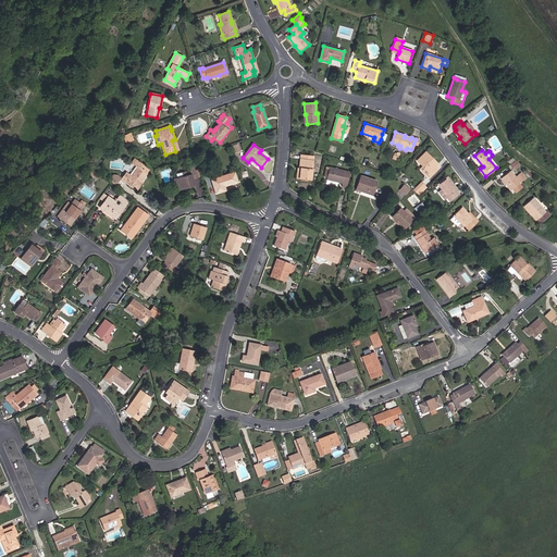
[(430,177),(437,169),(435,166),(437,165),(431,160),(432,159),(425,152),(417,161),(423,166),(420,170),(426,175),(428,174),(430,177)]
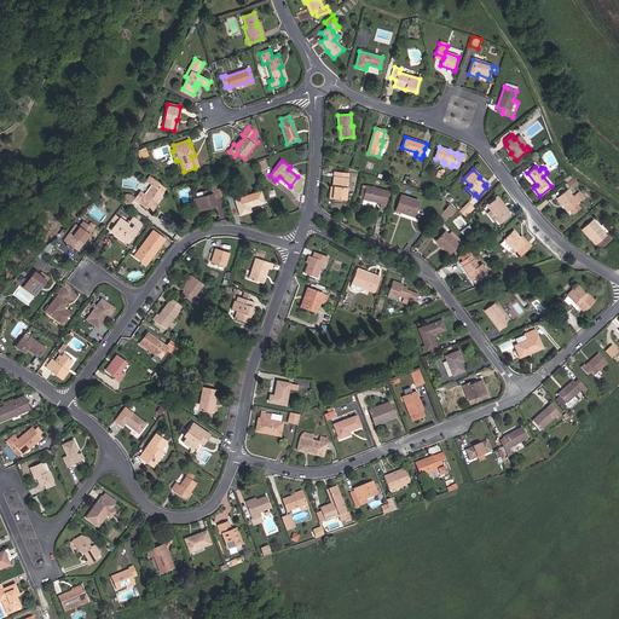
[(345,200),(348,174),(334,172),(333,187),(334,187),(333,198),(345,200)]
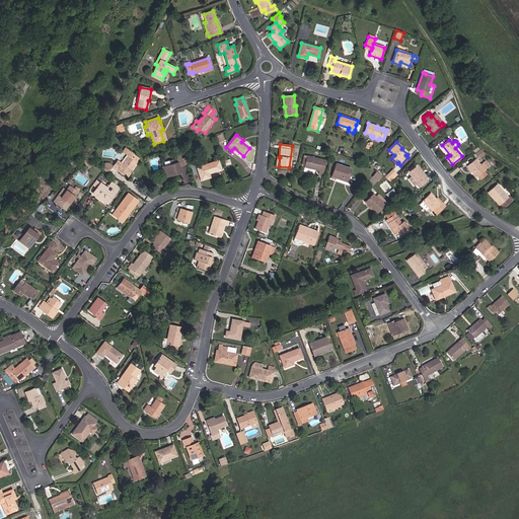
[(132,168),(137,161),(136,161),(138,158),(133,154),(133,153),(126,148),(123,152),(129,156),(123,164),(119,162),(118,164),(116,162),(114,166),(126,175),(132,168)]
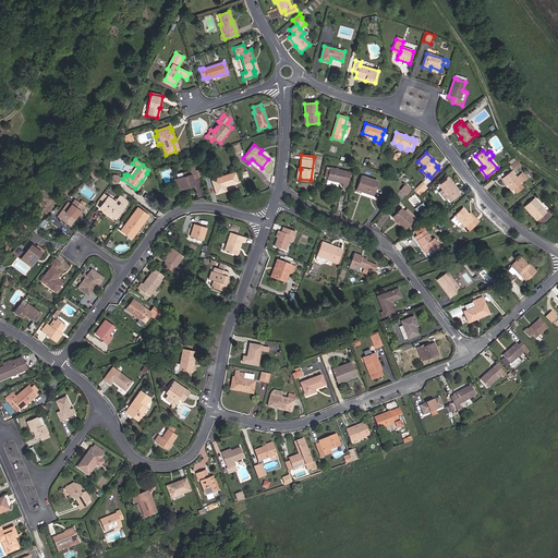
[(514,169),(520,165),(517,160),(511,165),(514,169)]
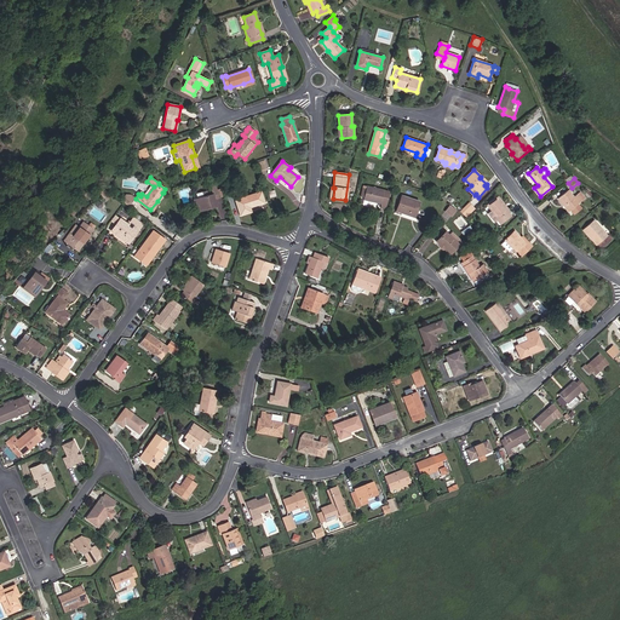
[(216,206),(214,199),(218,197),(216,190),(214,184),(210,185),(212,194),(207,196),(206,191),(202,193),(204,197),(197,199),(194,200),(197,212),(206,210),(206,207),(210,206),(210,208),(216,206)]
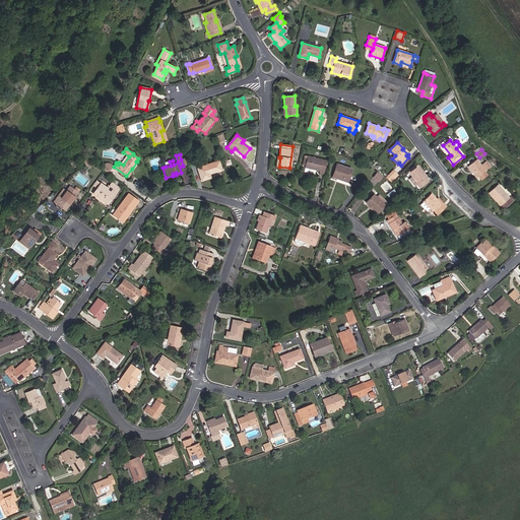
[(323,175),(326,160),(307,156),(307,157),(305,166),(305,167),(309,168),(308,172),(309,173),(313,174),(314,173),(315,170),(319,171),(319,174),(323,175)]
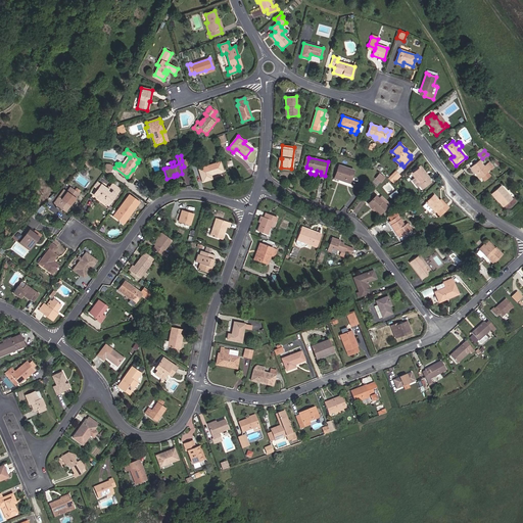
[(487,172),(492,168),(488,162),(484,167),(479,160),(471,168),(479,179),(481,177),(483,181),(490,176),(487,172)]
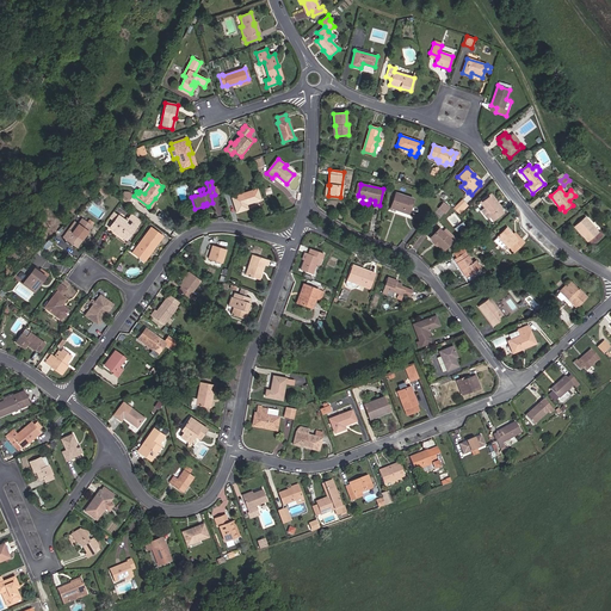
[(260,199),(257,189),(232,197),(236,211),(247,209),(246,204),(260,199)]
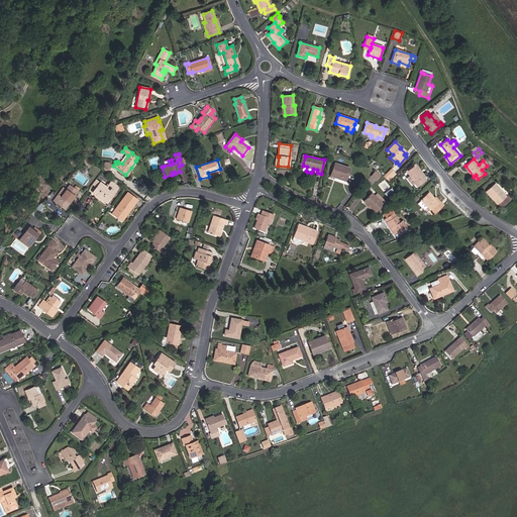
[(107,172),(111,166),(107,163),(105,163),(101,168),(107,172)]
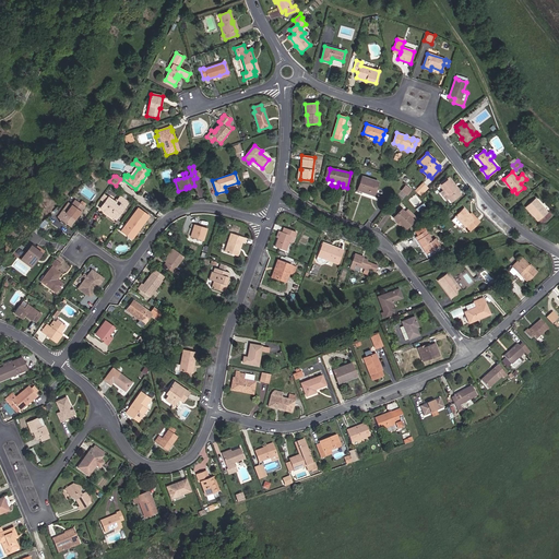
[(375,192),(378,182),(361,177),(357,190),(361,191),(363,189),(375,192)]
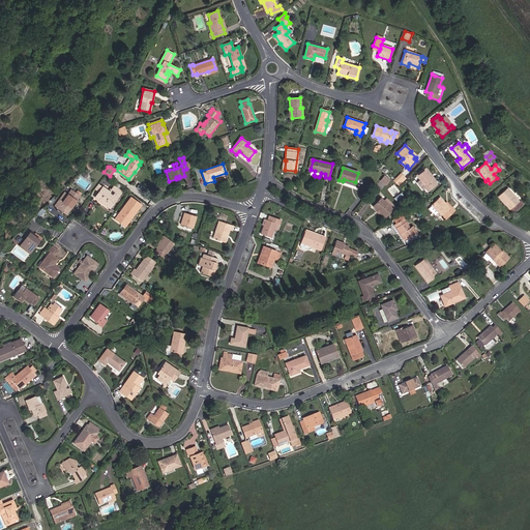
[(428,192),(437,184),(434,181),(435,180),(425,169),(416,175),(420,180),(417,183),(422,189),(425,187),(428,192)]
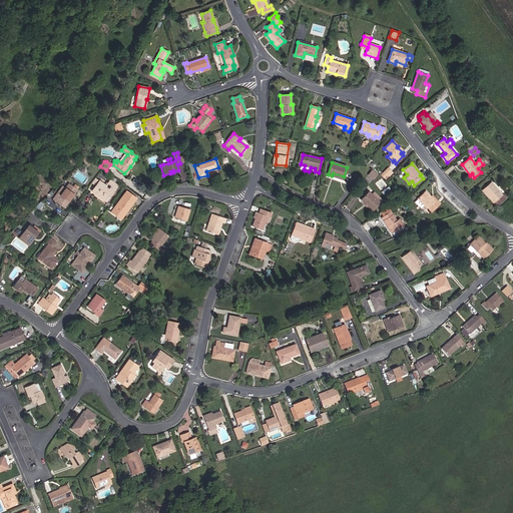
[(386,180),(393,173),(388,168),(381,175),(386,180)]
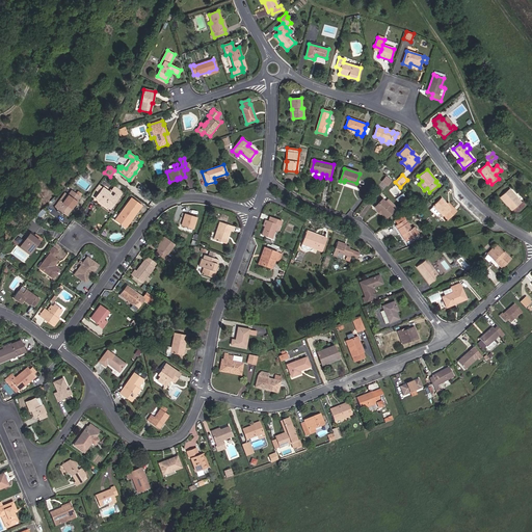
[(110,209),(122,192),(114,187),(110,192),(103,188),(102,189),(100,192),(96,198),(103,204),(103,202),(105,204),(104,205),(110,209)]
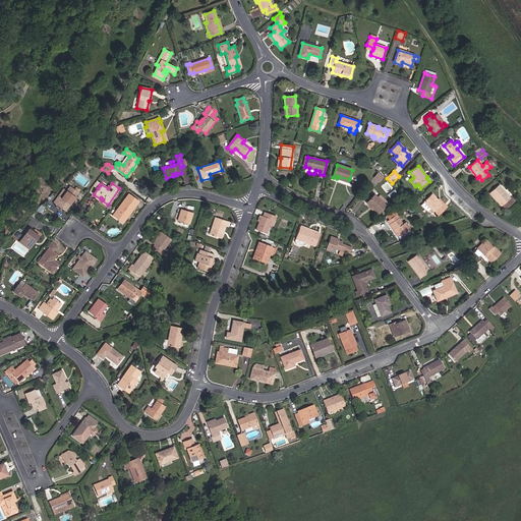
[(506,209),(515,200),(512,197),(511,198),(499,185),(489,192),(498,201),(499,200),(503,205),(503,206),(506,209)]
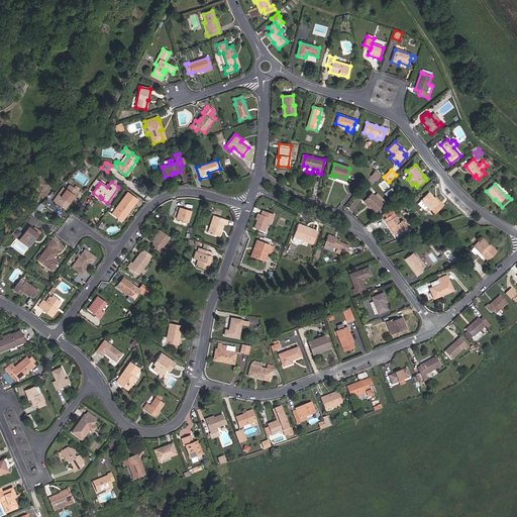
[(69,204),(78,191),(77,191),(79,189),(76,187),(75,189),(70,185),(66,191),(61,197),(58,195),(54,201),(63,208),(68,203),(69,204)]
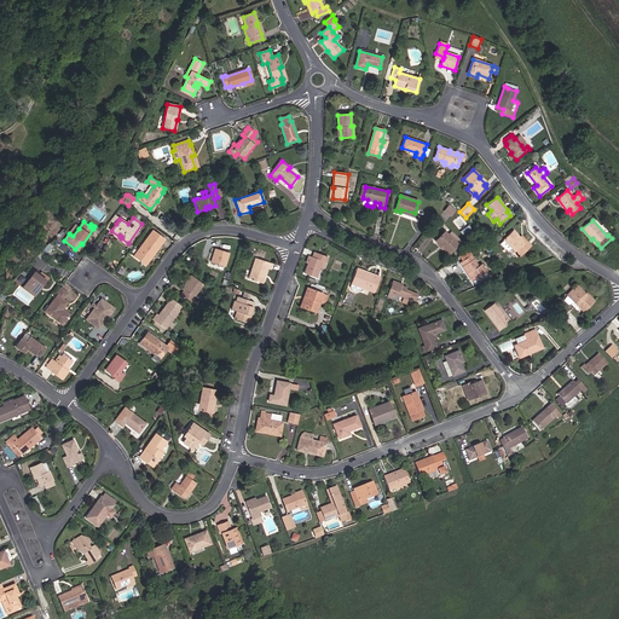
[(73,236),(79,229),(75,225),(69,233),(73,236)]
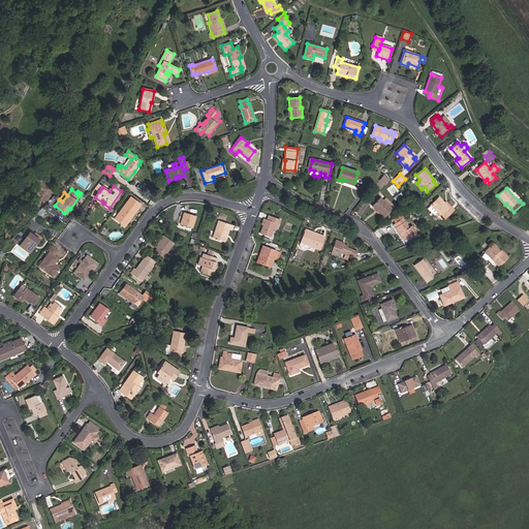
[(134,213),(142,204),(130,196),(114,219),(120,223),(121,221),(124,223),(133,212),(134,213)]
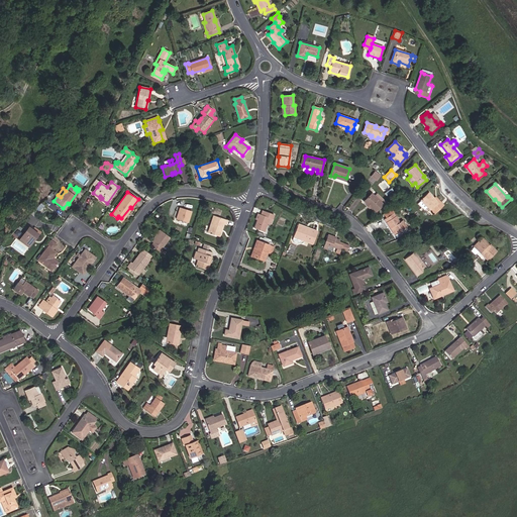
[(435,214),(444,205),(438,200),(437,201),(434,198),(429,193),(418,203),(424,210),(427,207),(435,214)]
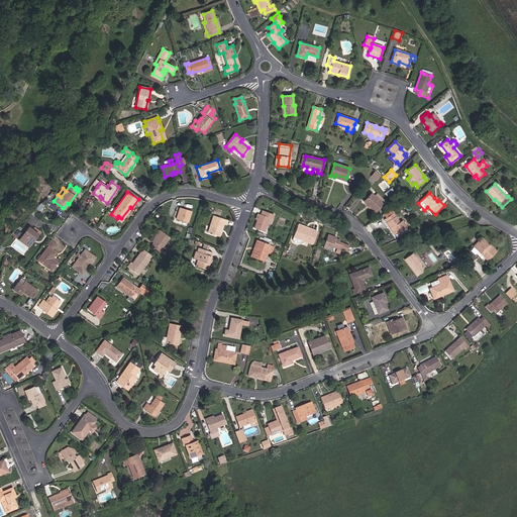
[(376,212),(383,204),(375,196),(372,194),(364,201),(367,204),(370,207),(376,212)]
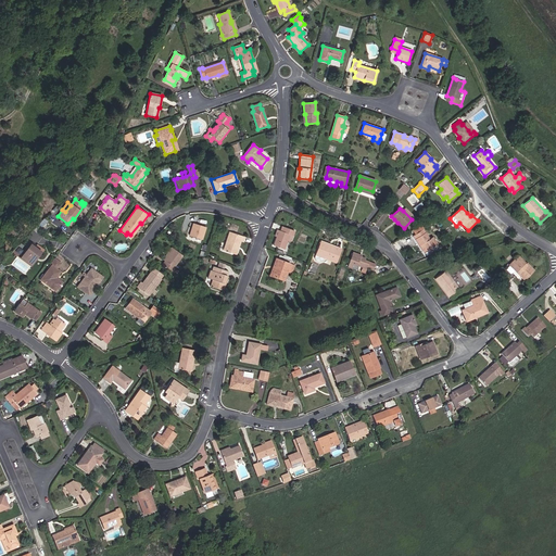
[(414,216),(405,209),(403,211),(412,219),(414,216)]
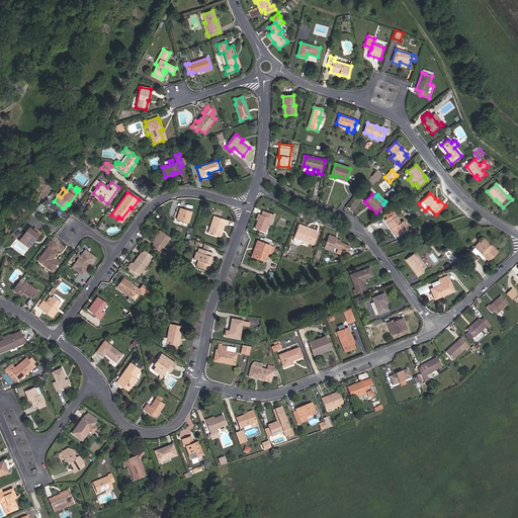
[(39,211),(45,206),(45,205),(41,203),(36,208),(39,211)]
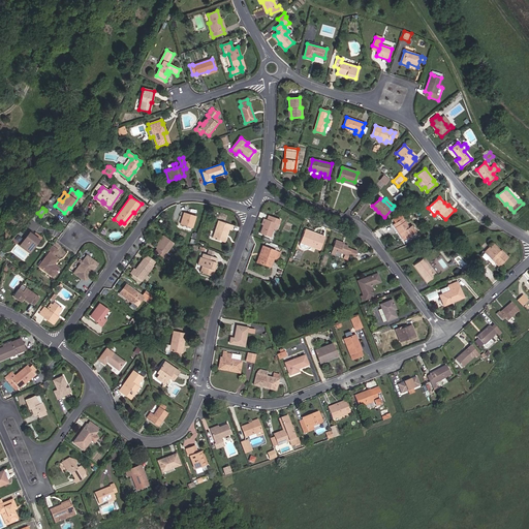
[(124,226),(134,213),(133,212),(124,223),(121,221),(120,223),(124,226)]
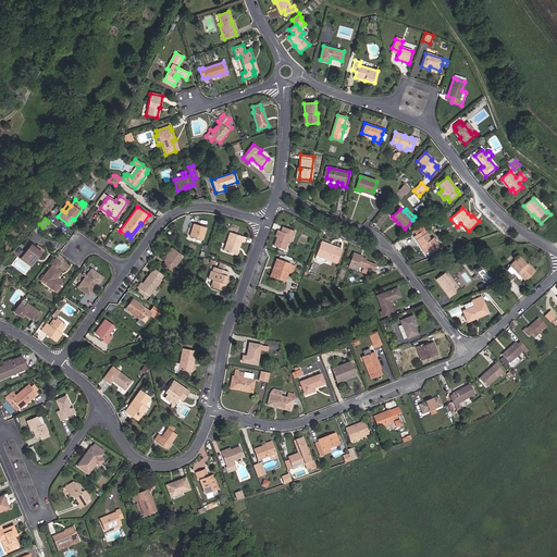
[(202,239),(206,227),(194,224),(190,236),(202,239)]
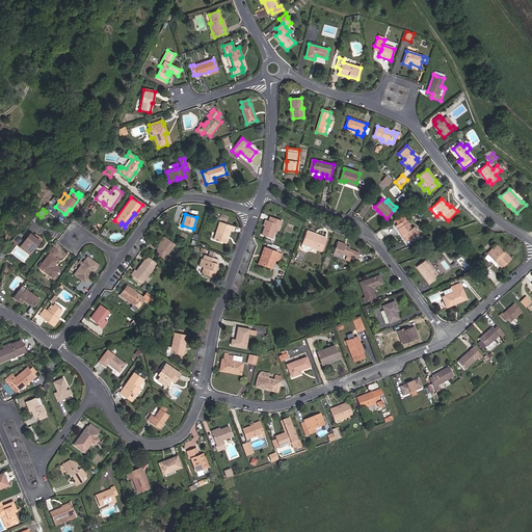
[(406,241),(419,234),(414,227),(410,229),(404,219),(406,218),(404,215),(395,221),(397,224),(396,225),(406,241)]
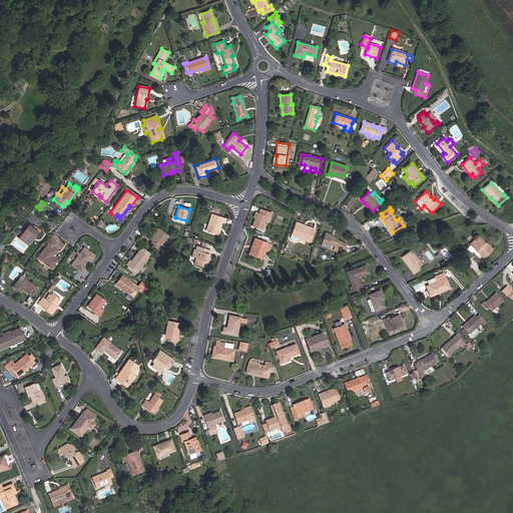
[(271,217),(272,212),(264,209),(262,213),(260,213),(258,212),(255,217),(252,226),(262,230),(266,220),(268,216),(271,217)]
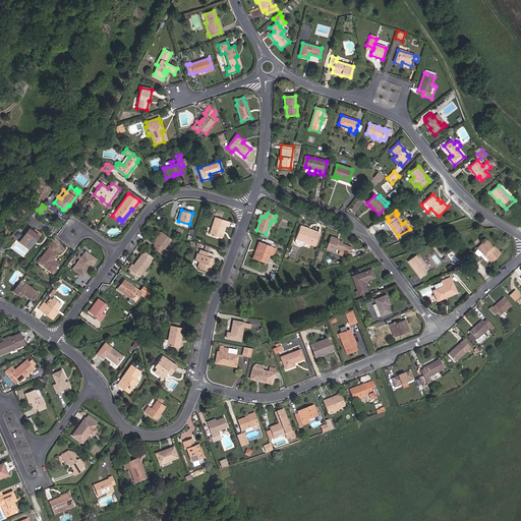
[(227,226),(229,222),(216,218),(210,234),(220,237),(222,231),(223,232),(225,225),(227,226)]
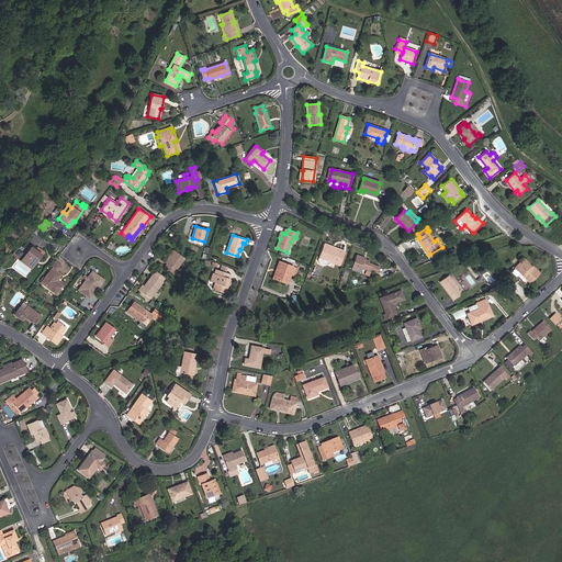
[(43,257),(45,253),(37,247),(36,250),(32,247),(33,246),(29,243),(25,249),(29,251),(21,261),(32,269),(34,265),(32,263),(35,259),(37,260),(41,256),(43,257)]
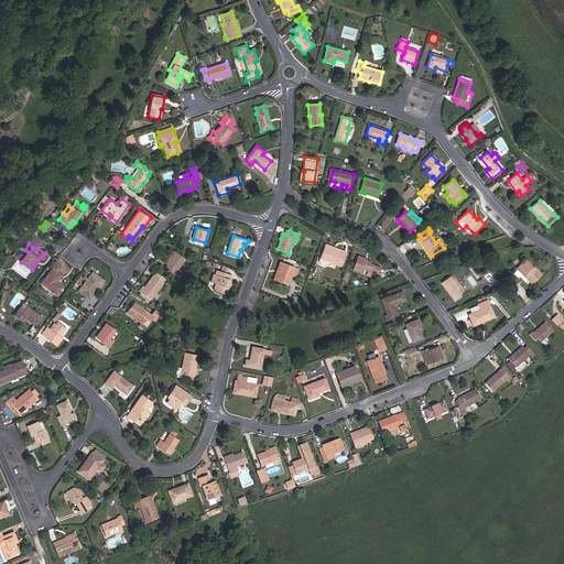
[(342,264),(346,255),(342,252),(342,250),(325,245),(320,261),(321,264),(323,264),(324,266),(327,264),(328,261),(337,264),(337,262),(342,264)]
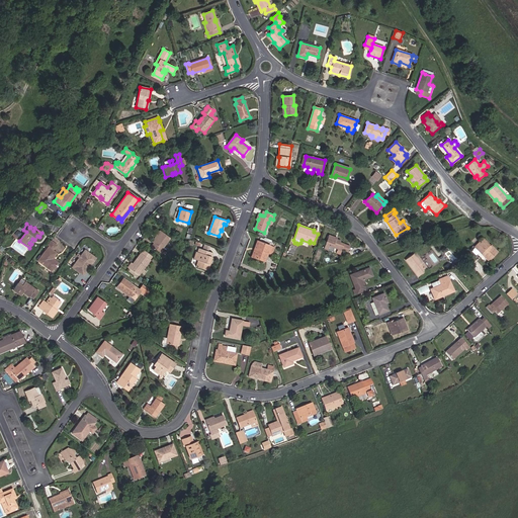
[(154,243),(162,232),(160,231),(152,242),(154,243)]
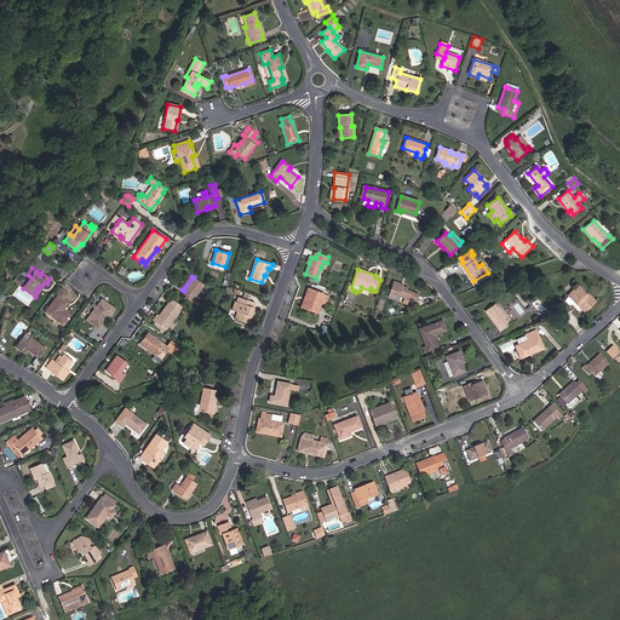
[(194,298),(204,285),(194,277),(184,291),(185,292),(183,297),(196,305),(199,302),(194,298)]
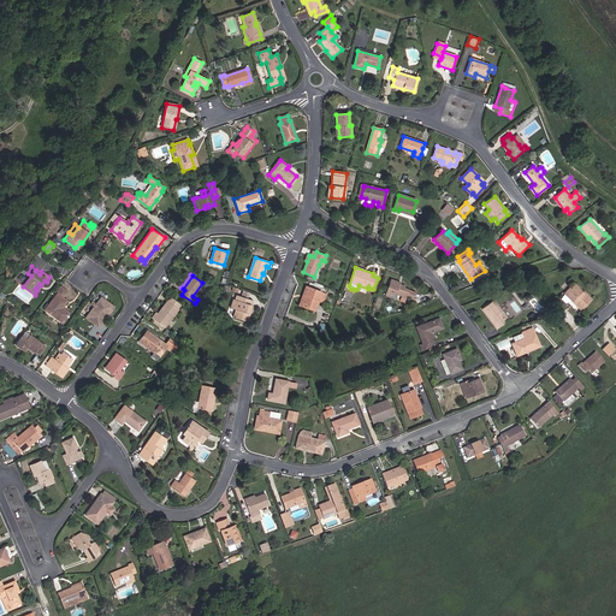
[(414,300),(416,292),(404,289),(406,286),(401,285),(397,284),(398,282),(391,279),(385,295),(390,297),(400,300),(404,301),(406,296),(414,300)]
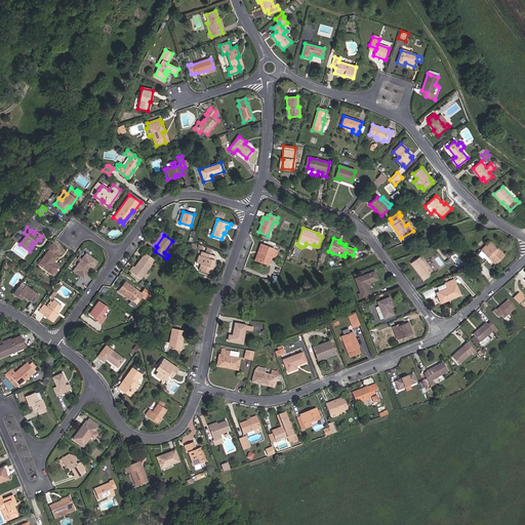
[(497,249),(490,242),(489,243),(496,250),(497,249)]
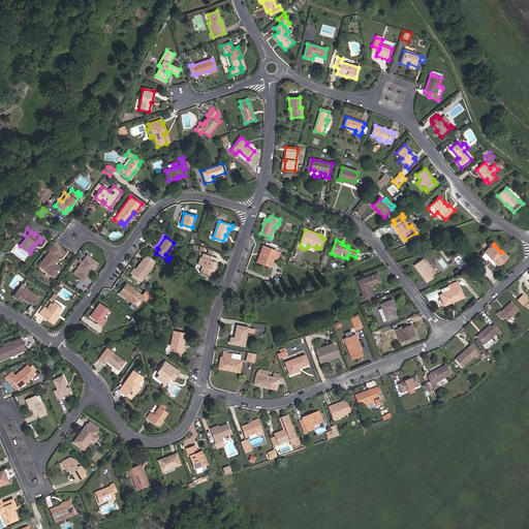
[(499,266),(507,257),(501,251),(500,252),(493,245),(486,252),(481,256),(486,260),(490,256),(499,266)]
